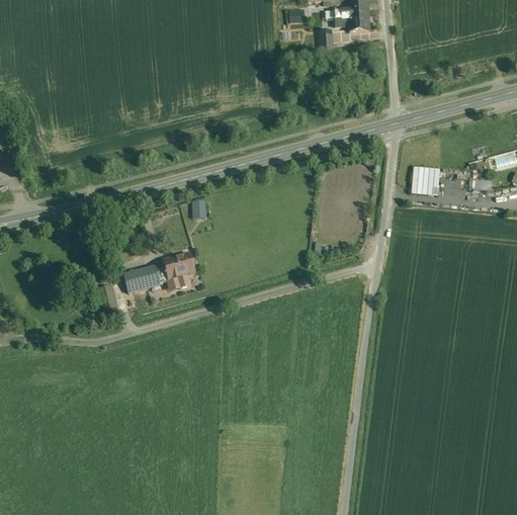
[(367,3),(349,5),(349,9),(349,19),(350,31),(369,30),(367,3)]
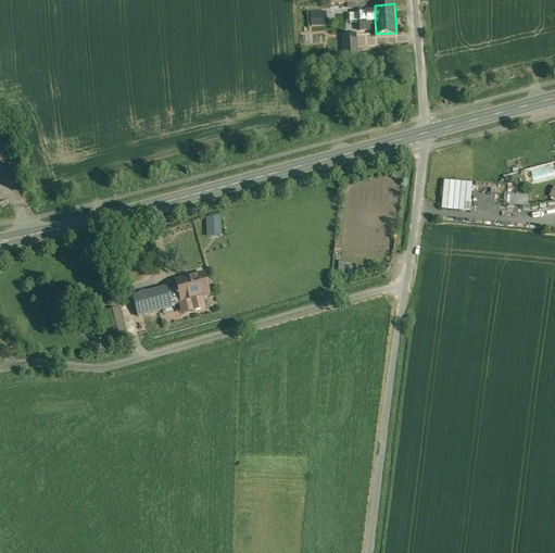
[(375,10),(360,11),(360,24),(368,24),(368,21),(375,21),(375,10)]
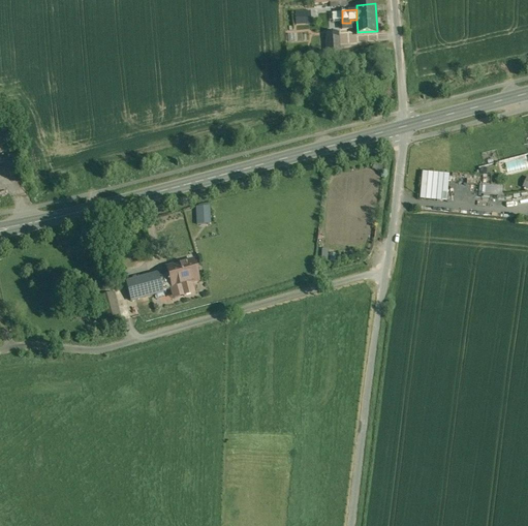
[(339,30),(327,31),(328,53),(340,50),(339,30)]
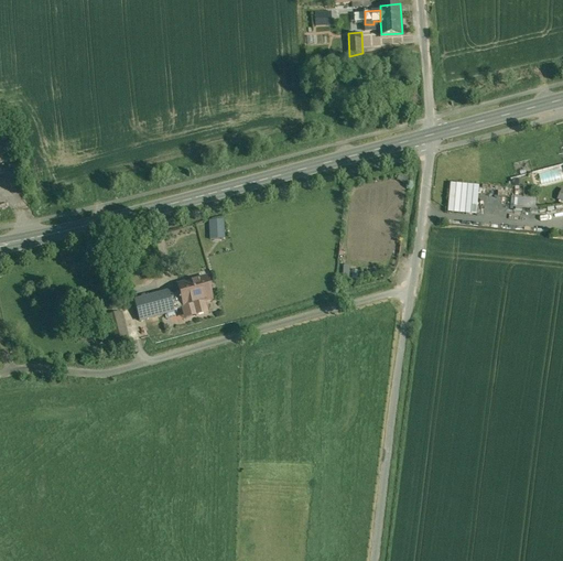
[(0,160),(10,158),(2,135),(0,135),(0,160)]
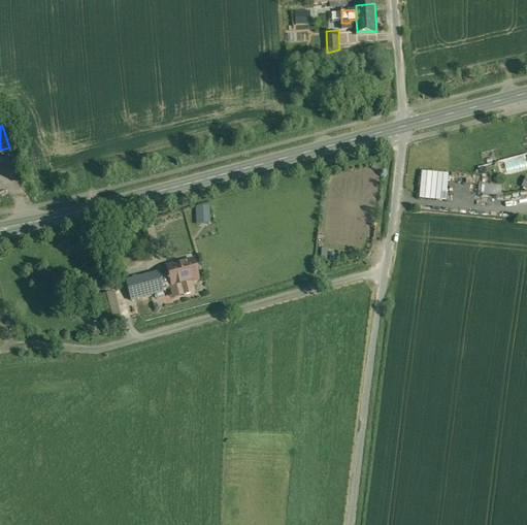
[(507,168),(526,164),(526,153),(505,157),(507,168)]
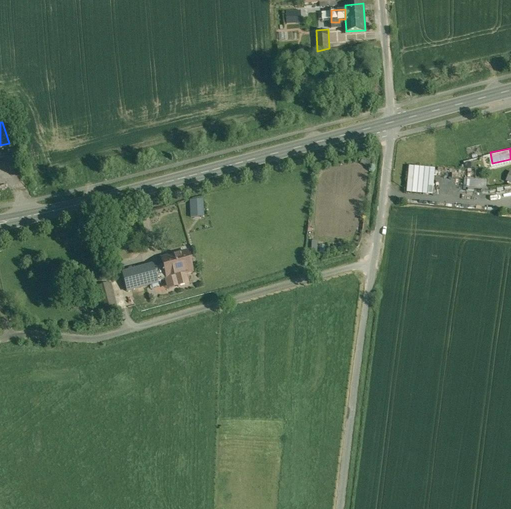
[(467,176),(466,184),(486,187),(487,179),(467,176)]
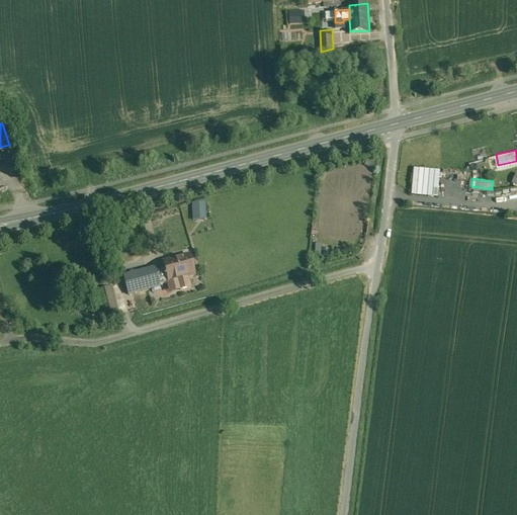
[(0,195),(10,194),(8,184),(0,185),(0,195)]
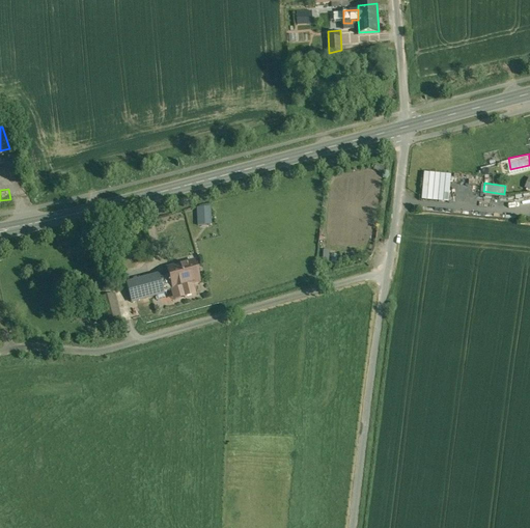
[(212,203),(197,204),(198,223),(213,222),(212,203)]
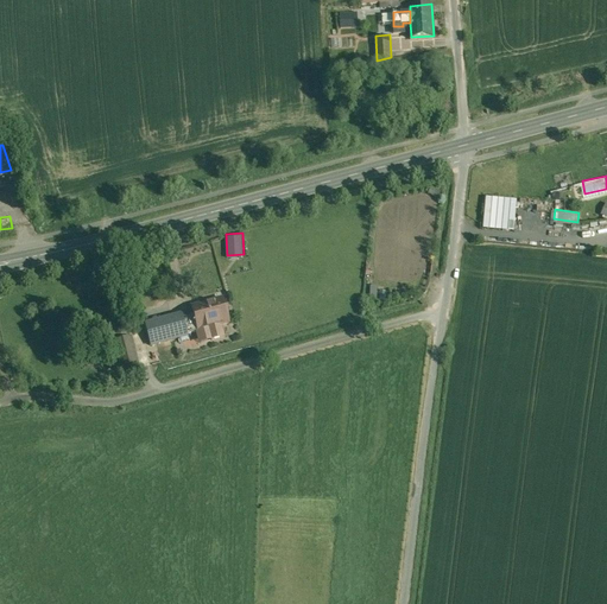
[(223,297),(206,302),(207,305),(194,309),(194,312),(184,315),(188,332),(229,320),(223,297)]
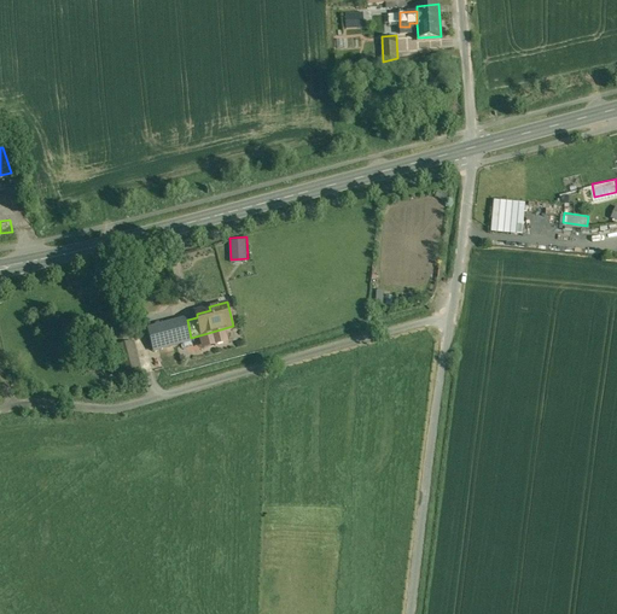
[(186,317),(147,327),(153,349),(192,338),(191,338),(187,320),(186,317)]
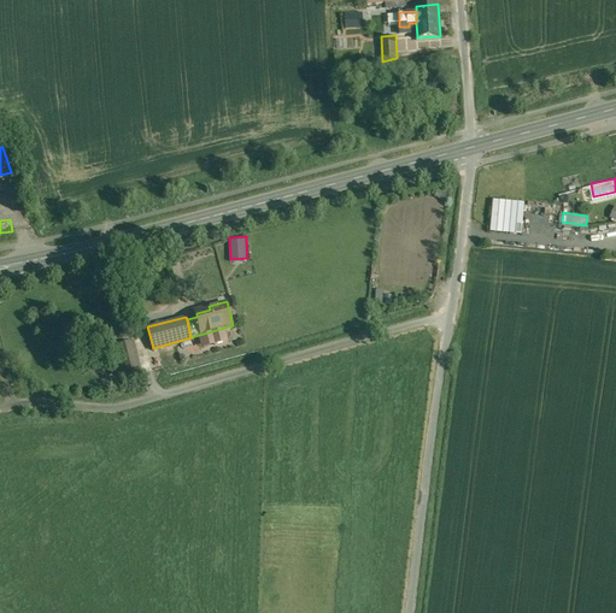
[(133,339),(117,343),(124,371),(140,366),(133,339)]
